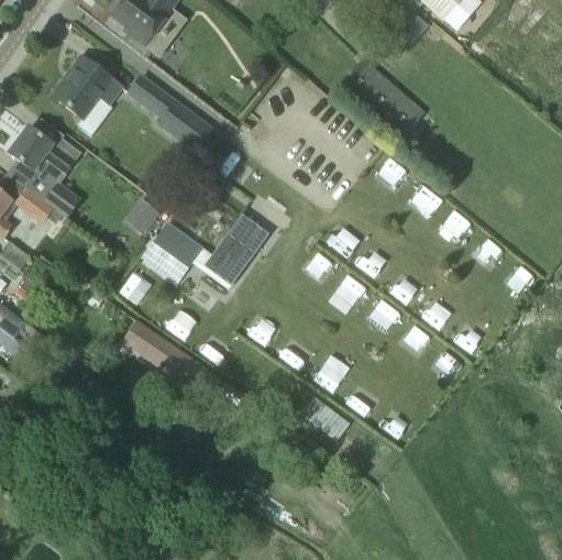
[(122,0),(111,15),(125,26),(123,30),(139,41),(144,45),(145,44),(160,54),(172,37),(157,26),(167,13),(176,0),(122,0)]
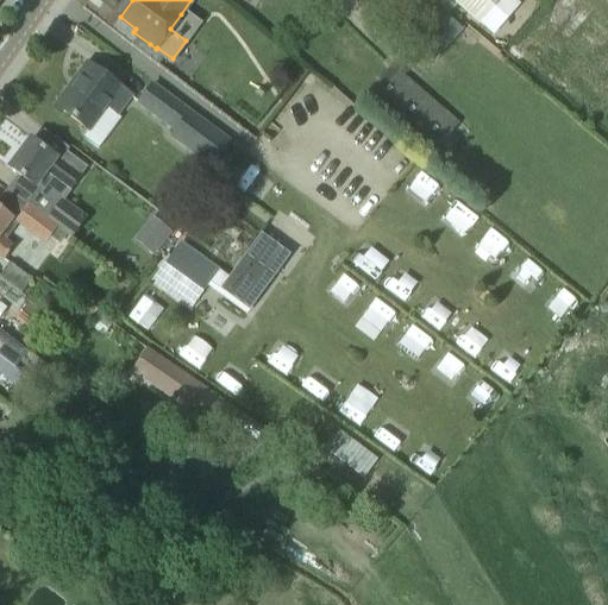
[(455,0),(480,21),(481,20),(495,33),(502,25),(503,26),(518,12),(516,11),(521,4),(518,0),(455,0)]
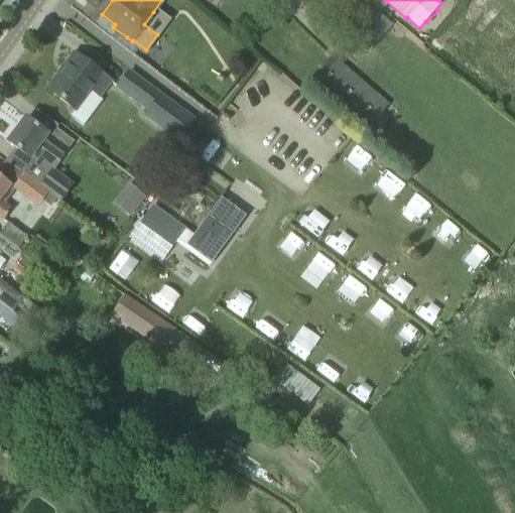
[(368,50),(392,23),(379,11),(354,37),(368,50)]
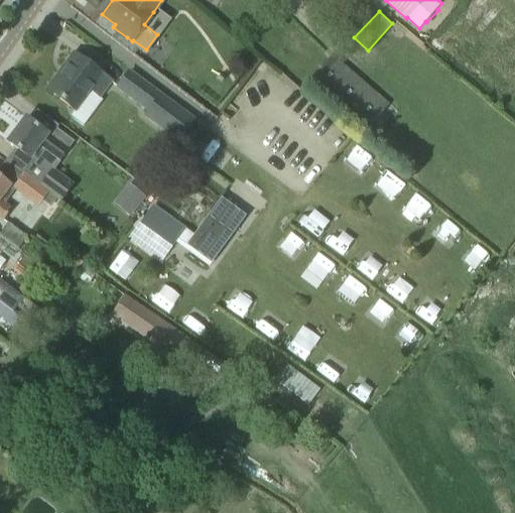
[(110,79),(74,51),(47,88),(74,107),(89,88),(98,94),(110,79)]
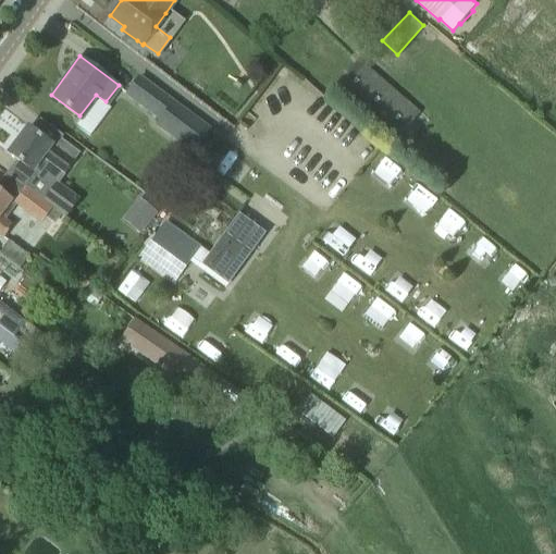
[(359,57),(332,87),(393,142),(398,135),(417,114),(420,112),(421,111),(379,74),(368,64),(368,65),(359,57)]
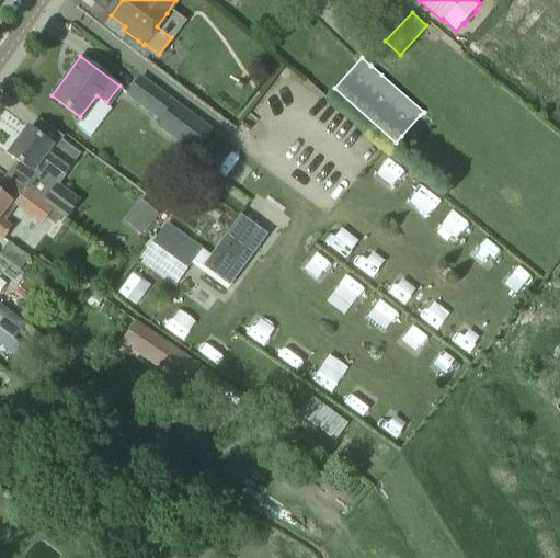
[(283,99),(299,76),(292,70),(275,93),(283,99)]
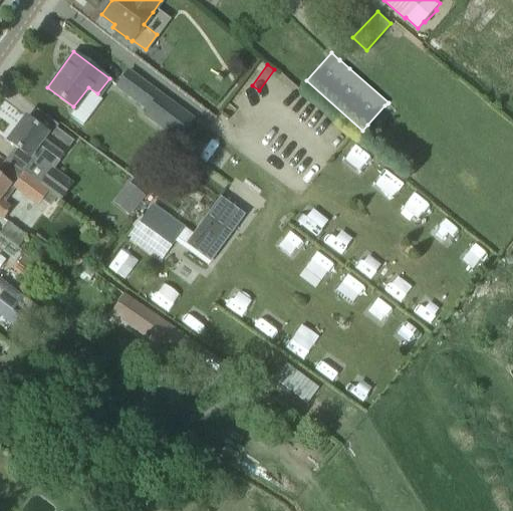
[(194,118),(130,70),(118,84),(148,106),(144,113),(179,140),(194,118)]
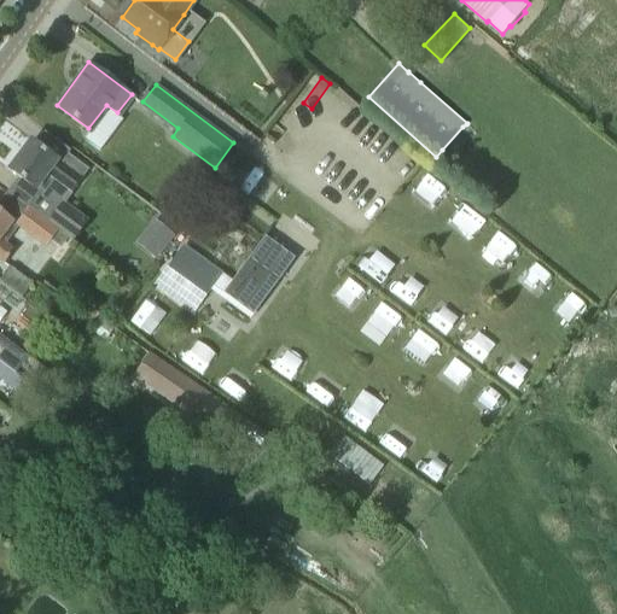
[(45,129),(35,142),(31,139),(10,168),(29,182),(59,205),(88,167),(68,151),(70,148),(45,129)]
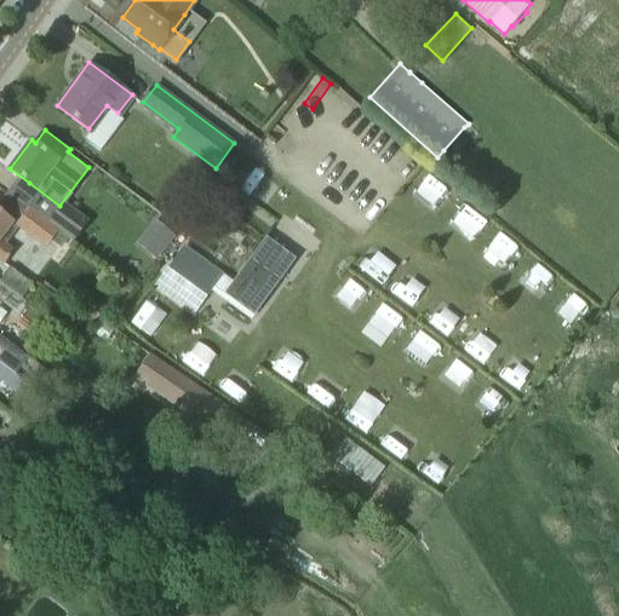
[(30,206),(59,228),(84,246),(95,232),(41,193),(30,206)]
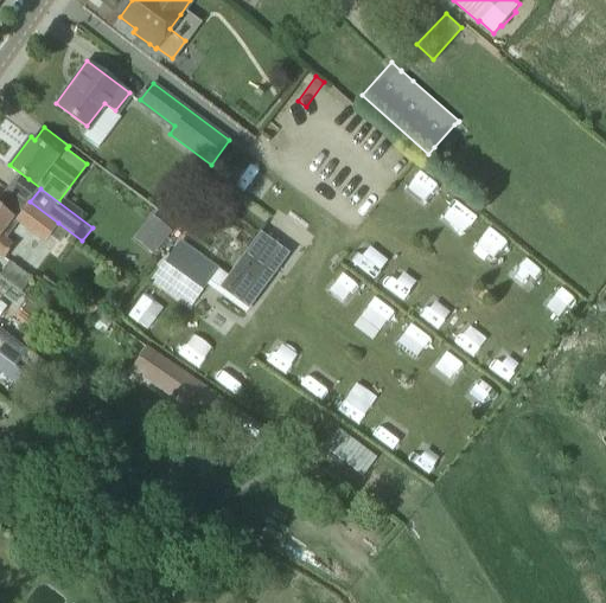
[(30,201),(17,218),(45,241),(58,223),(30,201)]
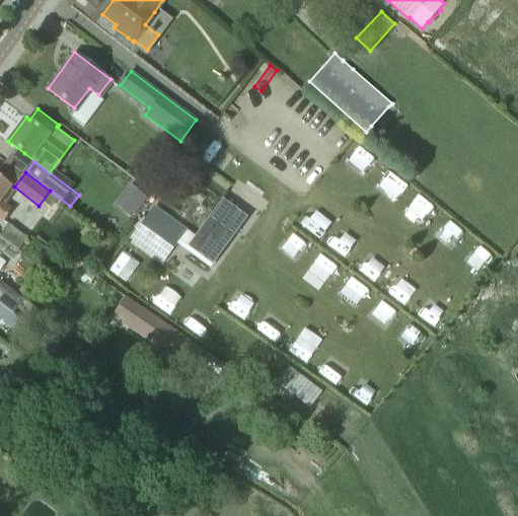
[(379,173),(373,189),(396,198),(402,182),(379,173)]
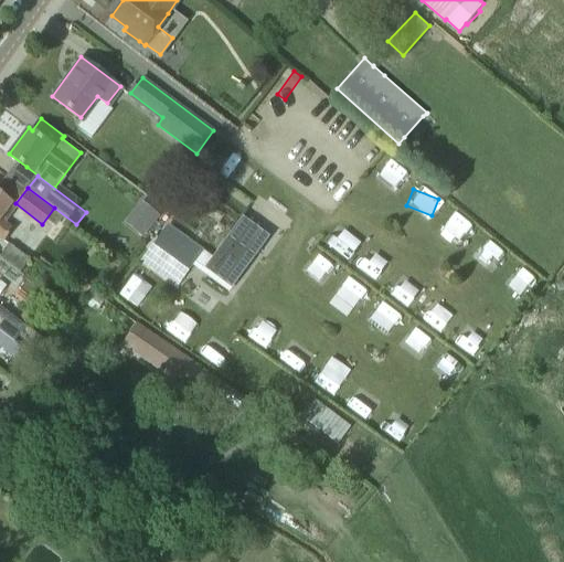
[(0,218),(0,216),(12,201),(13,200),(0,190),(0,235),(3,237),(11,226),(0,218)]
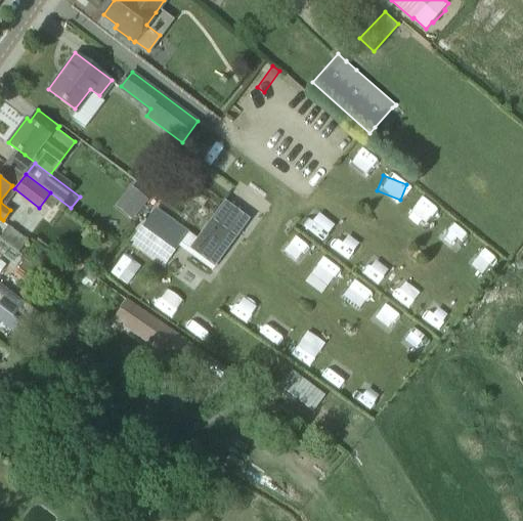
[(141,192),(126,213),(132,218),(148,199),(141,192)]
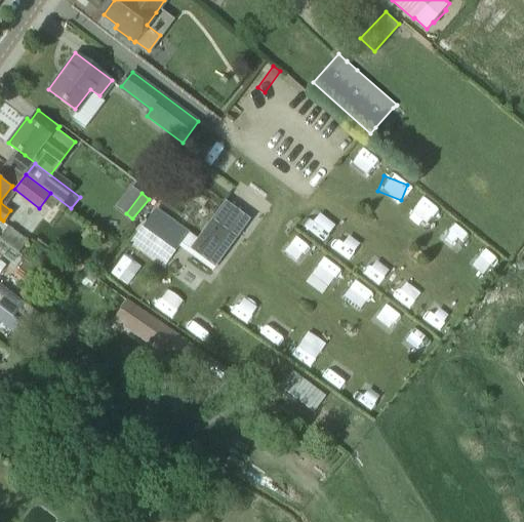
[(412,211),(430,222),(440,203),(422,194),(412,211)]
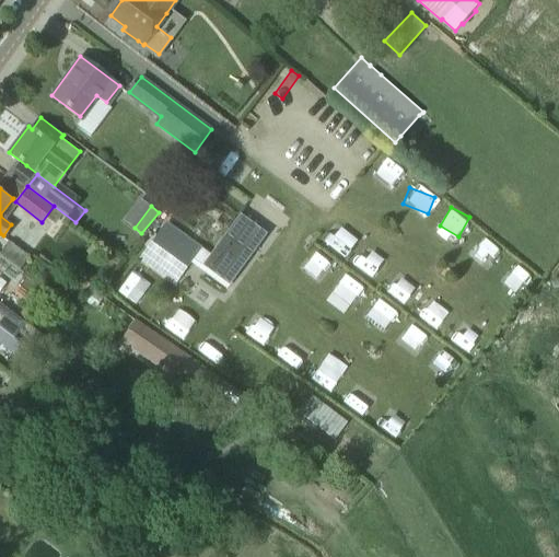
[(241,211),(202,264),(230,283),(268,231),(241,211)]
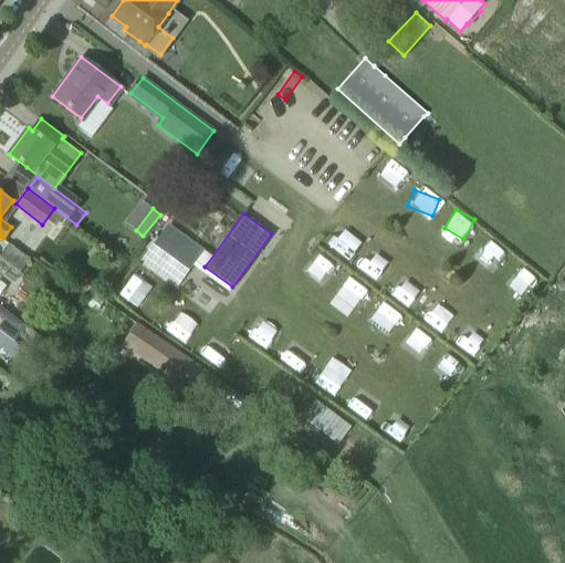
[(168,221),(142,260),(177,285),(203,248),(168,221)]
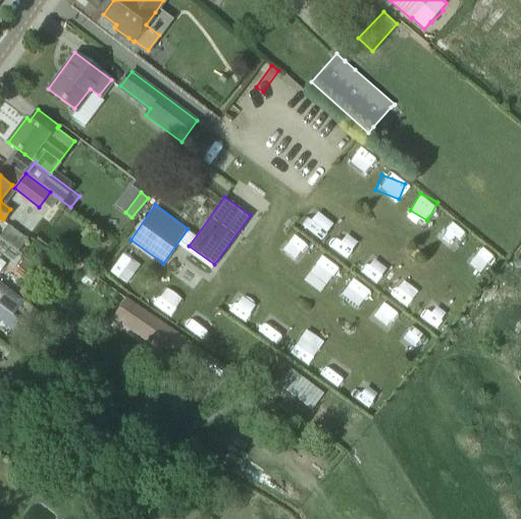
[(440,230),(455,247),(470,232),(456,216),(440,230)]
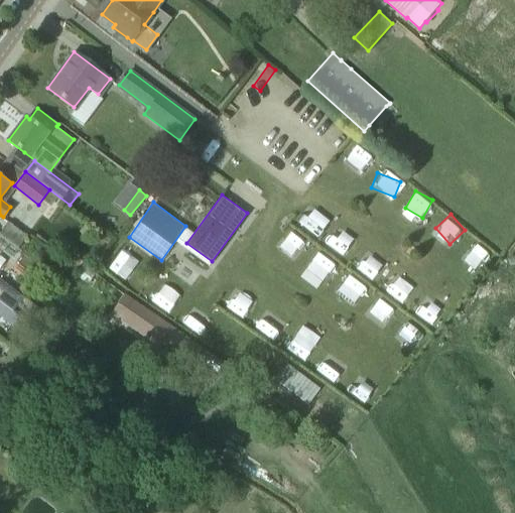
[(0,232),(18,246),(27,235),(8,221),(0,232)]
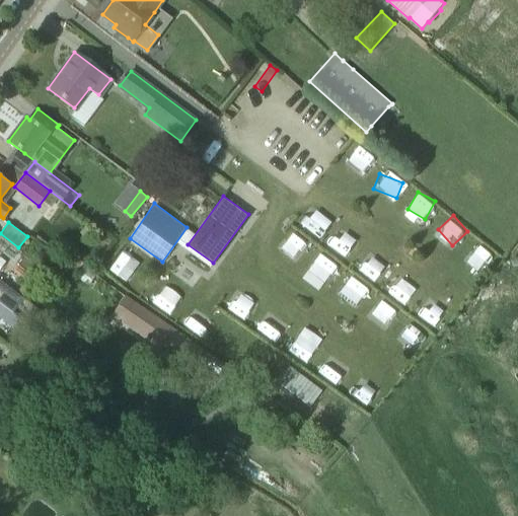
[(285,242),(298,252),(309,239),(296,228),(285,242)]
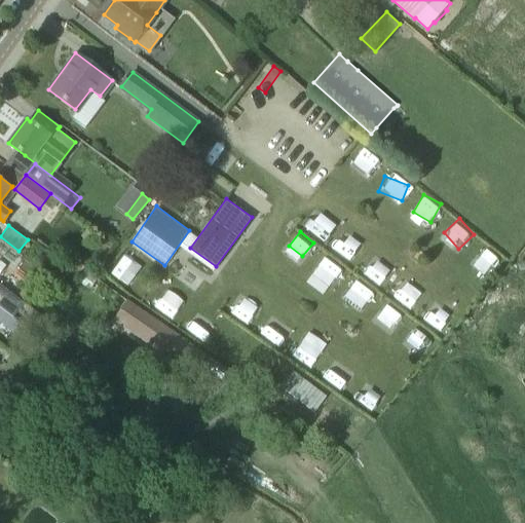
[(337,251),(353,259),(359,249),(342,240),(337,251)]
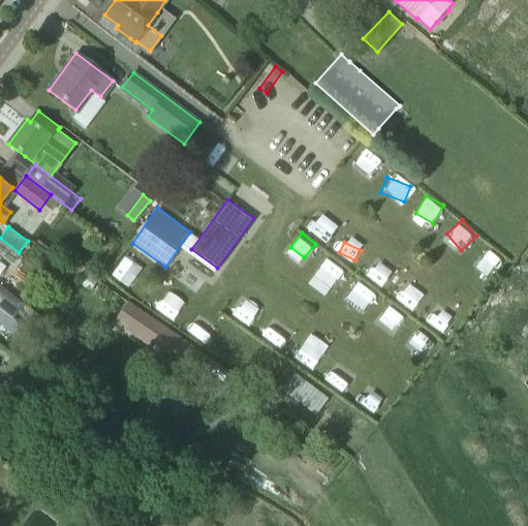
[(313,273),(335,284),(344,267),(323,255),(313,273)]
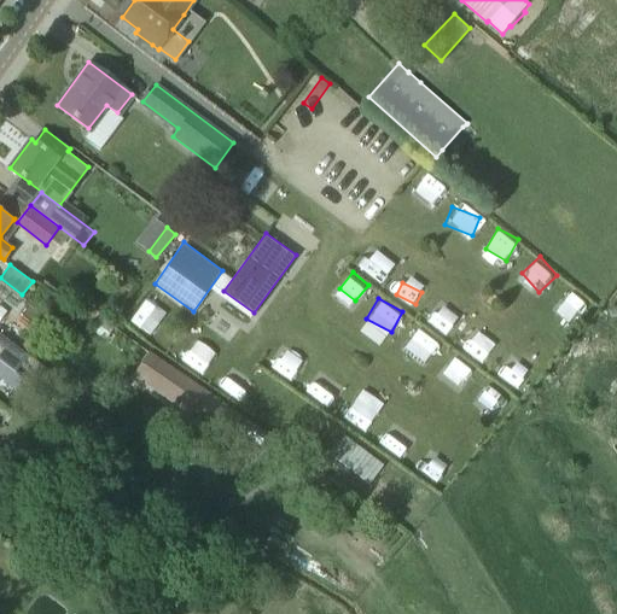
[(450,333),(463,315),(442,302),(430,320),(450,333)]
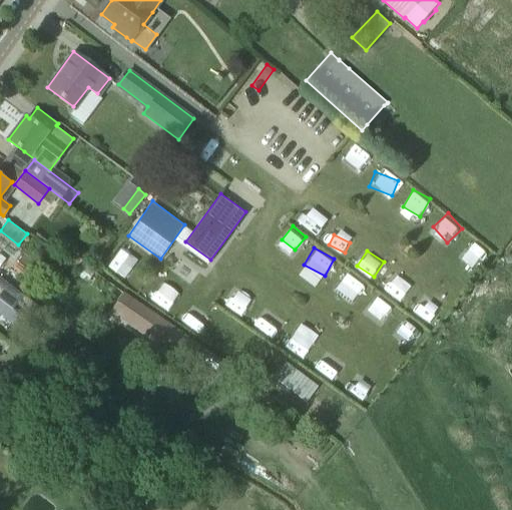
[(345,274),(339,291),(364,299),(370,282),(345,274)]
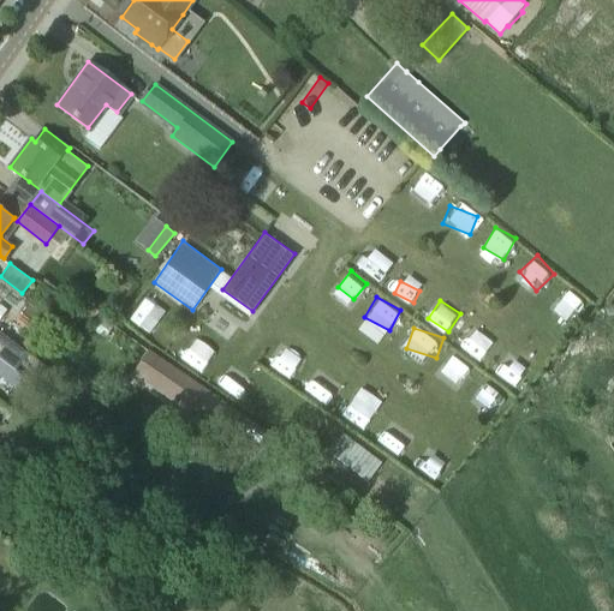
[(0,355),(5,360),(17,369),(29,352),(0,330),(0,355)]
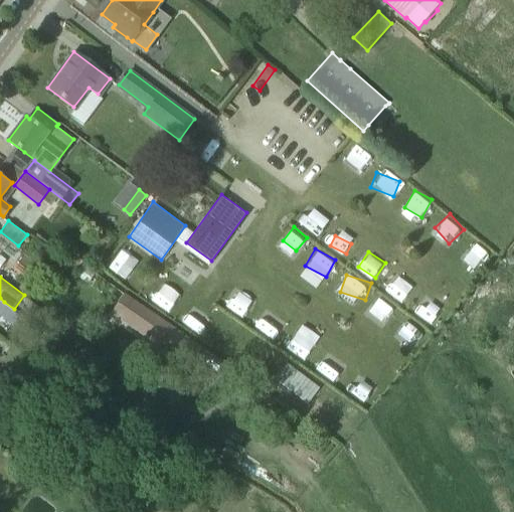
[(193,341),(125,293),(112,311),(180,359),(193,341)]
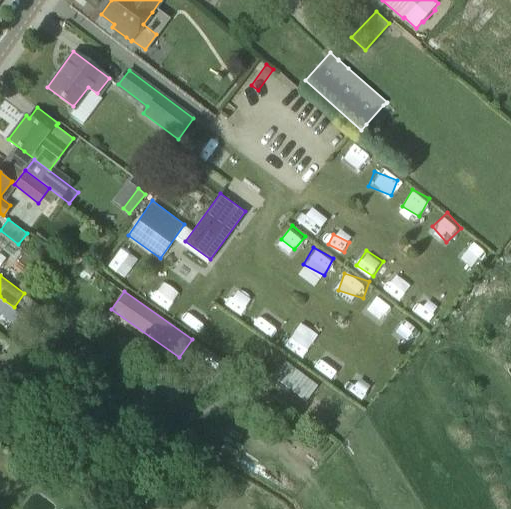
[(259,323),(276,334),(286,319),(269,308),(259,323)]
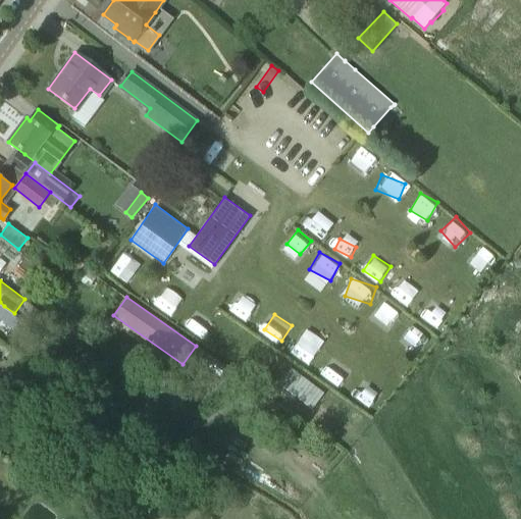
[(272,363),(259,379),(272,388),(278,382),(311,408),(323,392),(291,366),(285,373),(272,363)]
